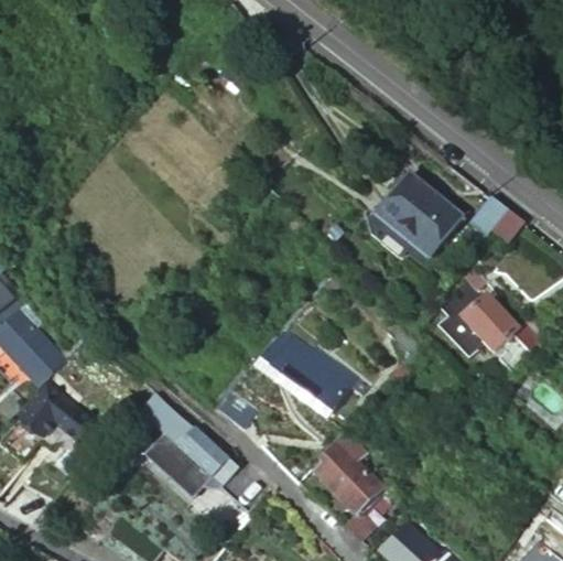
[(409,173),(377,214),(429,255),(461,214),(409,173)]
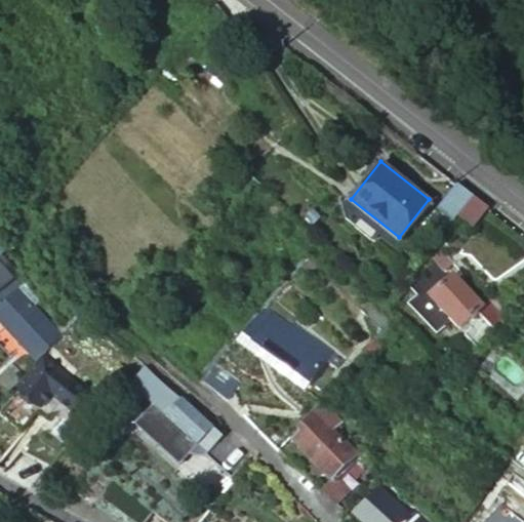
[(459,209),(474,191),(461,183),(459,179),(440,206),(454,217),(459,209)]
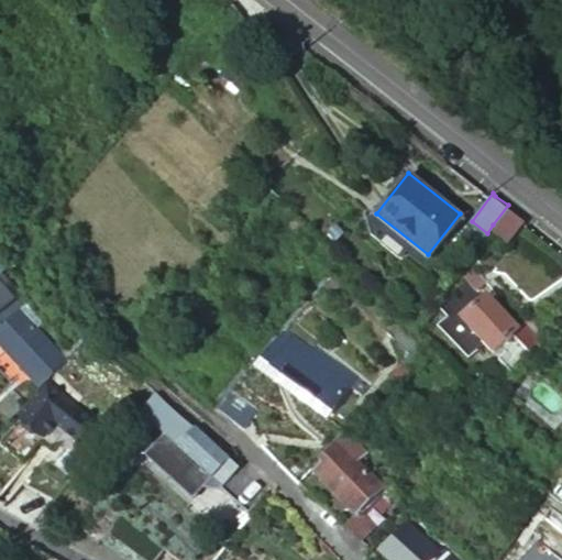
[(517,212),(508,205),(493,224),(508,237),(524,218),(517,212)]
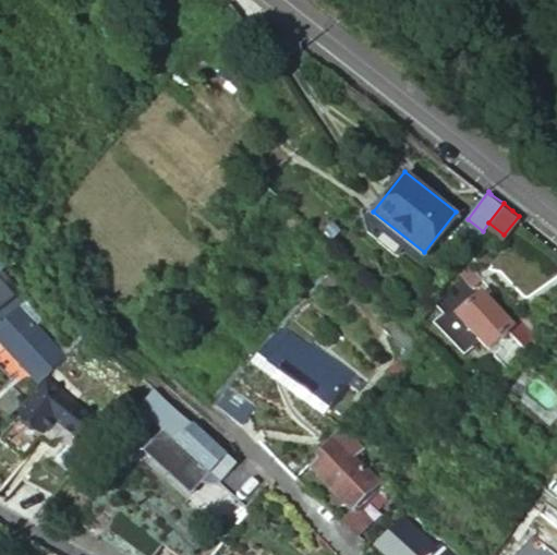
[(373,212),(368,216),(420,256),(424,252),(373,212)]
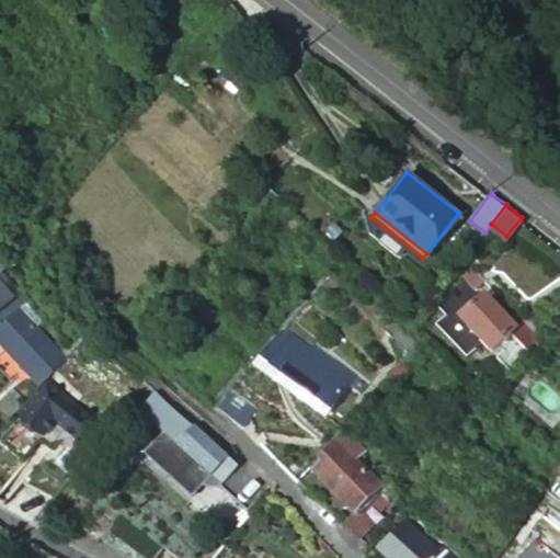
[(481,279),(471,265),(460,276),(471,286),(481,279)]
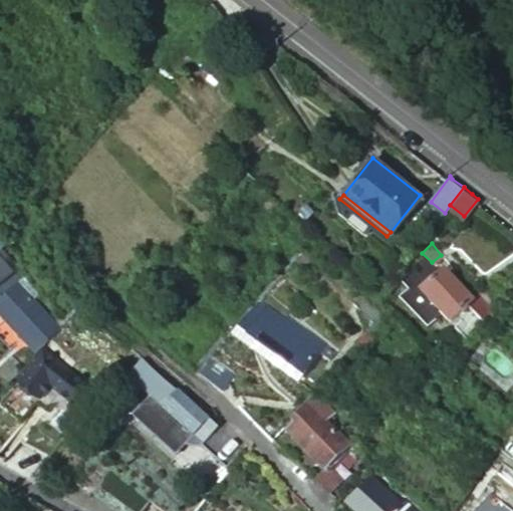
[(0,285),(15,270),(0,252),(0,285)]
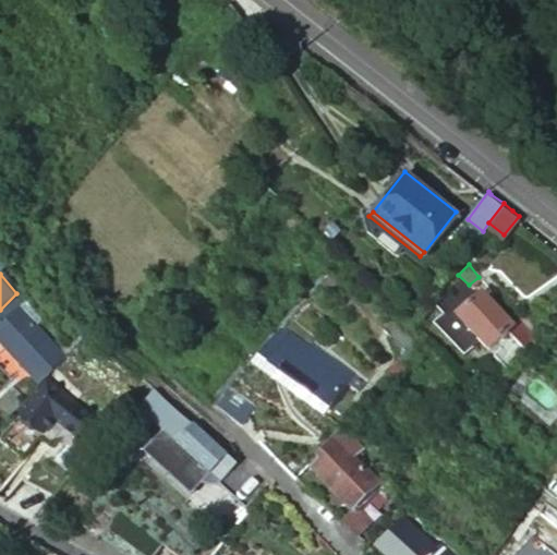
[(257,352),(274,334),(206,275),(194,289),(255,344),(252,347),(257,352)]
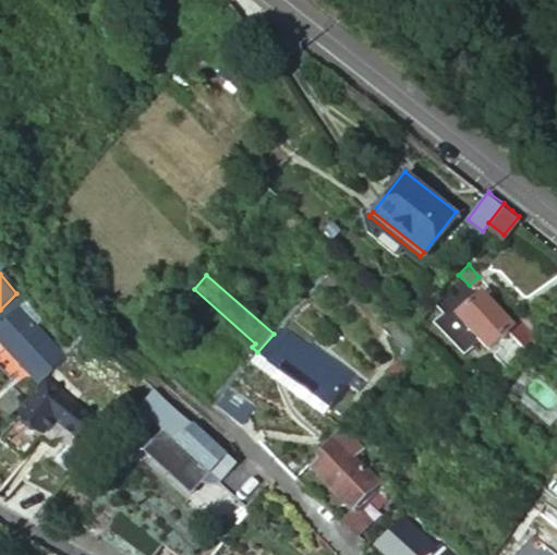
[(44,371),(47,374),(63,354),(34,322),(45,312),(23,287),(16,293),(0,310),(0,340),(4,346),(7,344),(19,357),(16,359),(36,379),(44,371)]
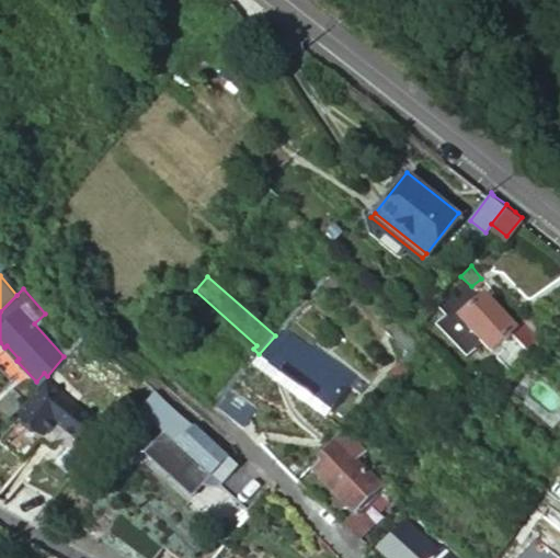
[(501,312),(482,292),(457,315),(489,351),(511,332),(515,328),(501,312)]
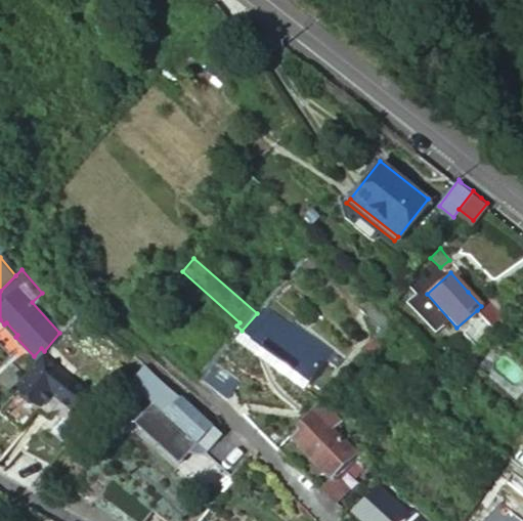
[(504,283),(488,297),(497,307),(513,293),(504,283)]
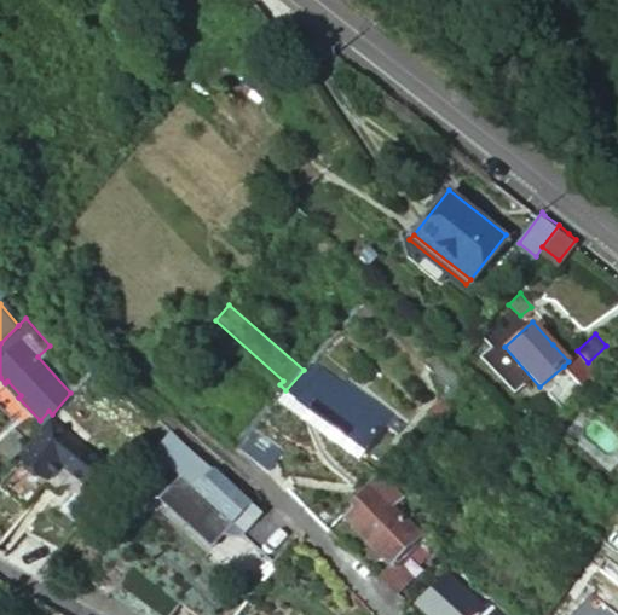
[(564,336),(553,344),(569,361),(564,366),(581,384),(593,366),(588,363),(577,350),(564,336)]
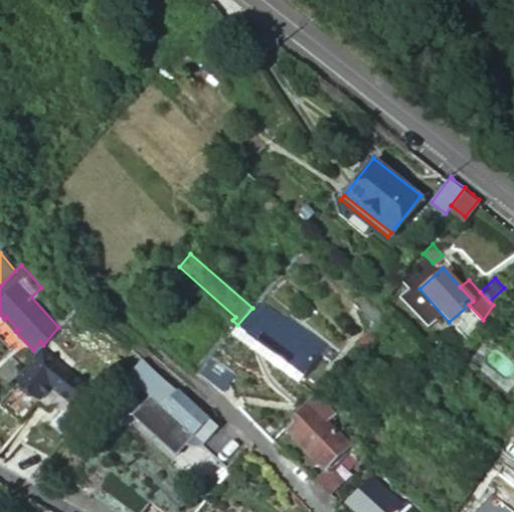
[(278,313),(260,300),(252,308),(237,325),(231,333),(238,338),(243,331),(262,344),(278,313)]
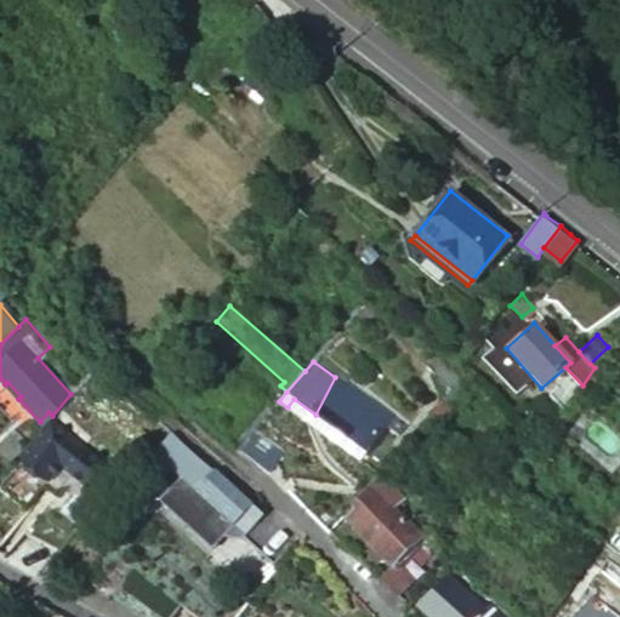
[(317,415),(311,427),(360,458),(387,420),(392,413),(346,380),(341,386),(335,381),(318,412),(317,415)]
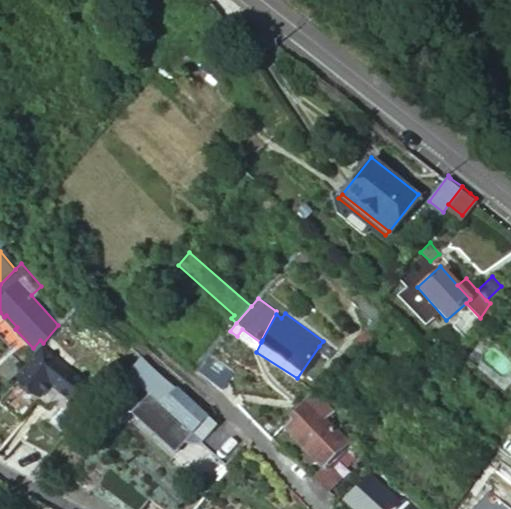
[(378,340),(362,325),(352,337),(368,351),(378,340)]
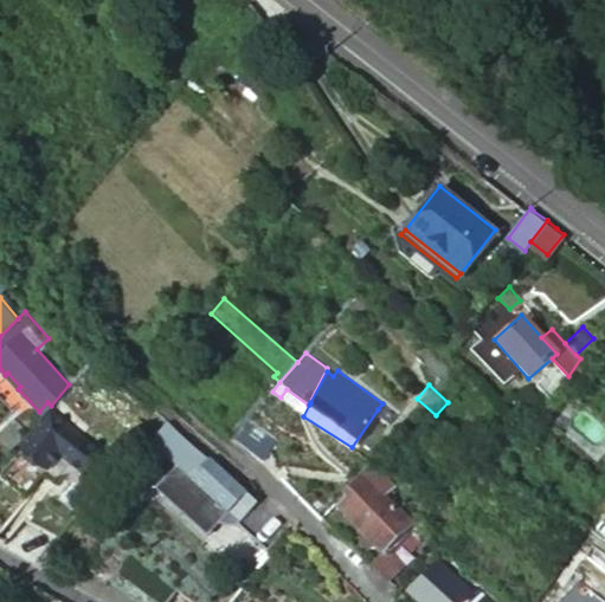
[(281,397),(302,413),(308,405),(287,389),(281,397)]
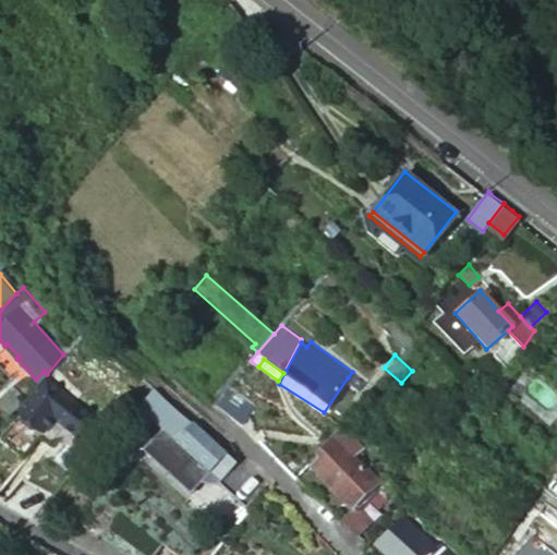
[(352,372),(348,377),(364,391),(368,386),(352,372)]
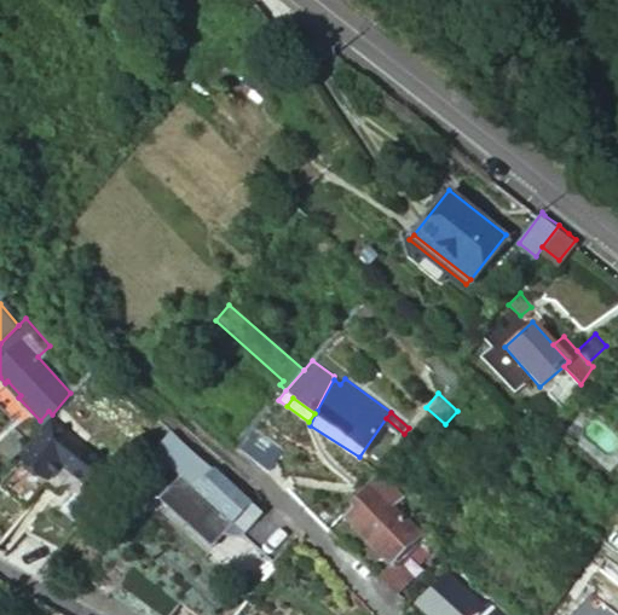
[(103,460),(51,418),(0,481),(0,491),(23,509),(59,463),(85,483),(103,460)]
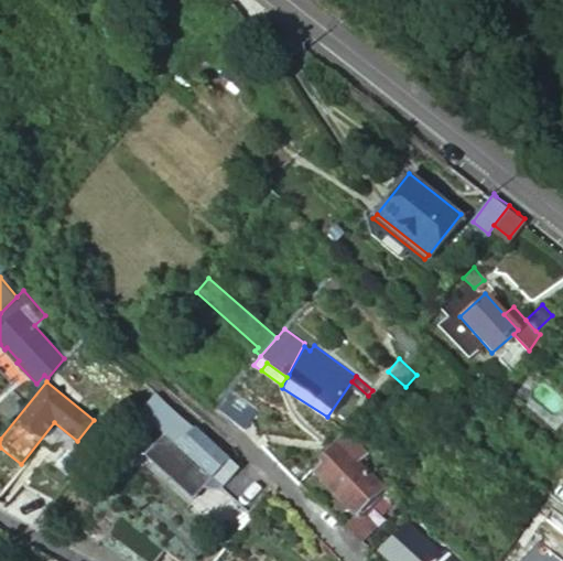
[(145,383),(138,391),(147,400),(140,409),(212,475),(227,456),(145,383)]
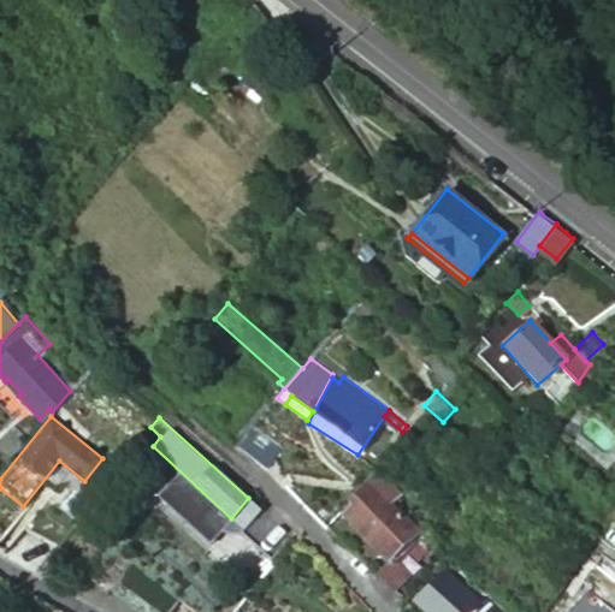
[(265,465),(283,446),(256,423),(240,444),(265,465)]
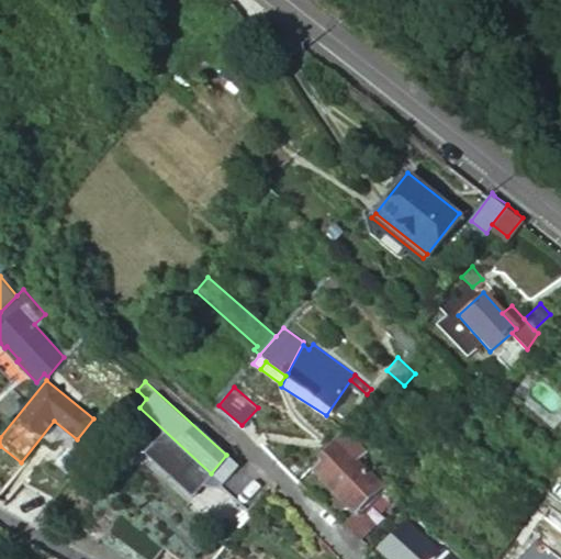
[(0,417),(3,423),(22,404),(10,391),(0,399),(0,417)]
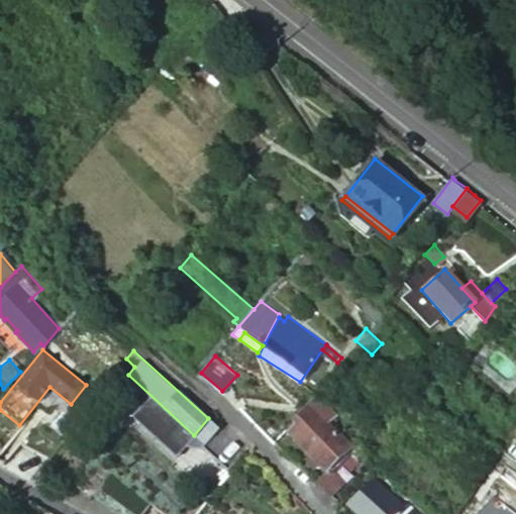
[(329,410),(312,394),(304,404),(292,418),(297,423),(289,433),(308,452),(304,456),(316,468),(322,463),(335,449),(339,452),(347,443),(321,419),(329,410)]
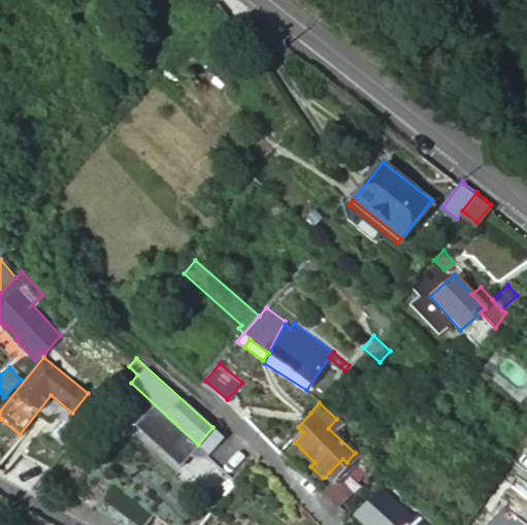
[(0,468),(14,448),(0,436),(0,468)]
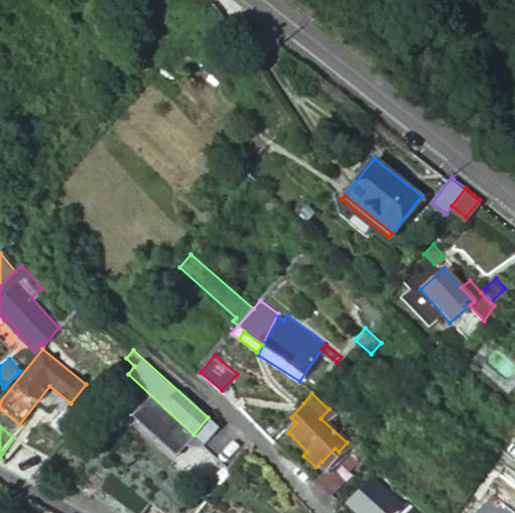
[(341,454),(339,452),(335,449),(322,462),(328,468),(341,454)]
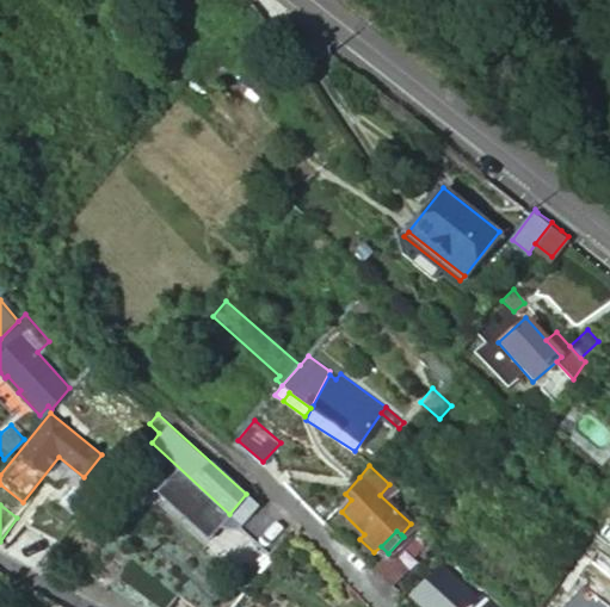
[(388,553),(365,574),(381,590),(404,569),(388,553)]
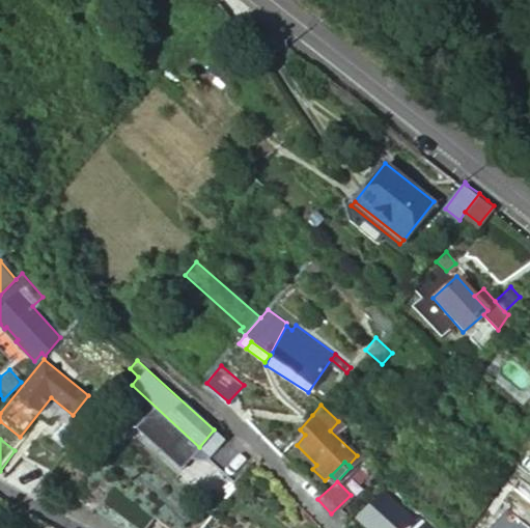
[(410,518),(380,491),(359,513),(375,527),(400,527),(405,524),(410,518)]
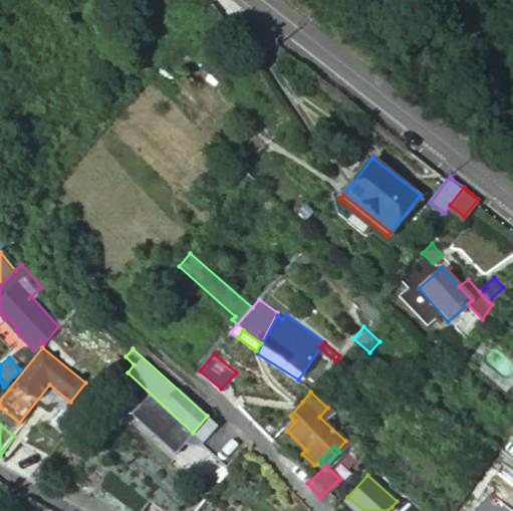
[(512,510),(512,508),(491,491),(485,500),(498,510),(512,510)]
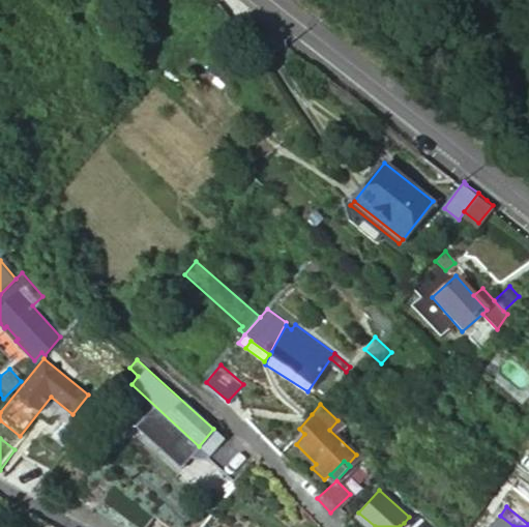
[(425,526),(411,515),(409,517),(404,523),(408,526),(425,526)]
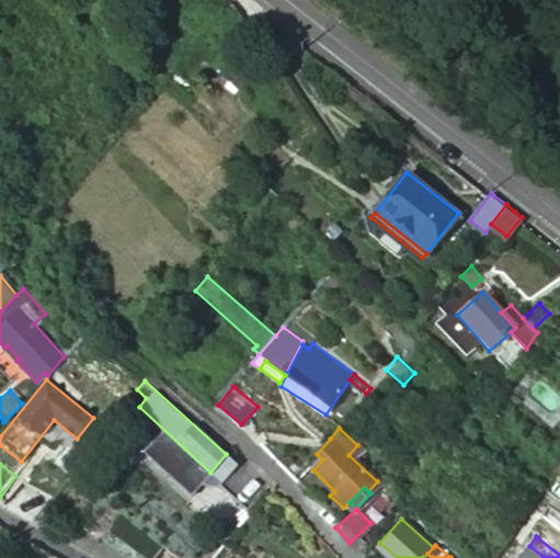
[(162,557),(184,557),(186,556),(170,546),(162,557)]
